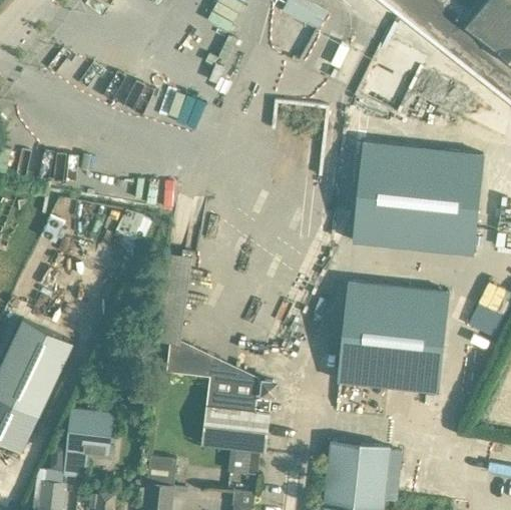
[(327,14),(301,0),(287,0),(282,12),(318,31),(327,14)]
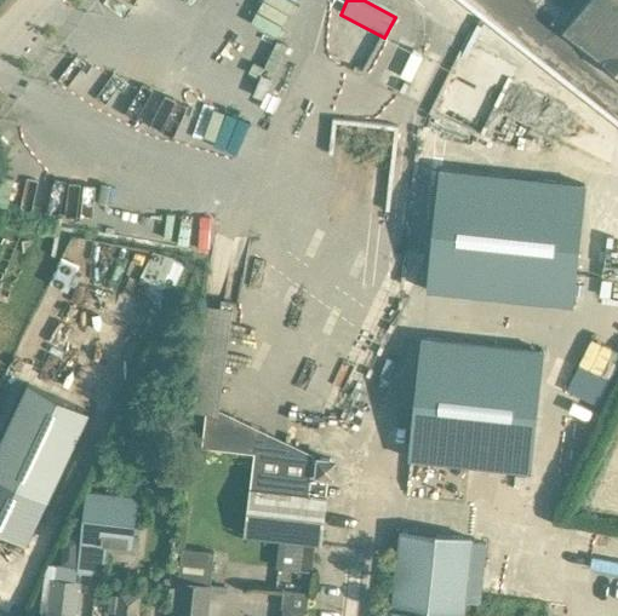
[(617,0),(588,0),(562,33),(617,76),(617,0)]
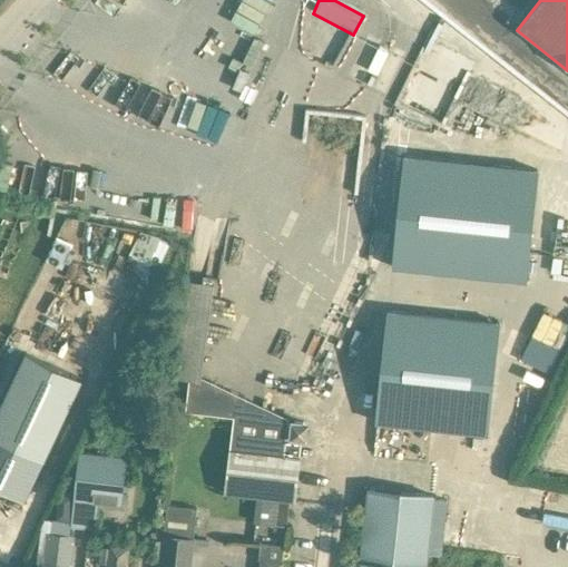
[(378,48),(365,72),(375,77),(388,52),(378,48)]
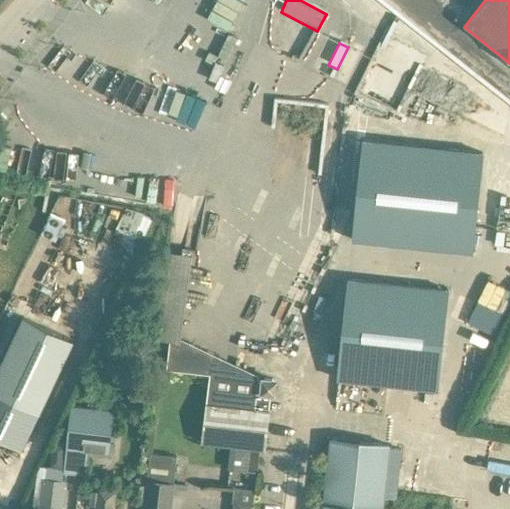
[(391,111),(381,130),(407,143),(417,123),(391,111)]
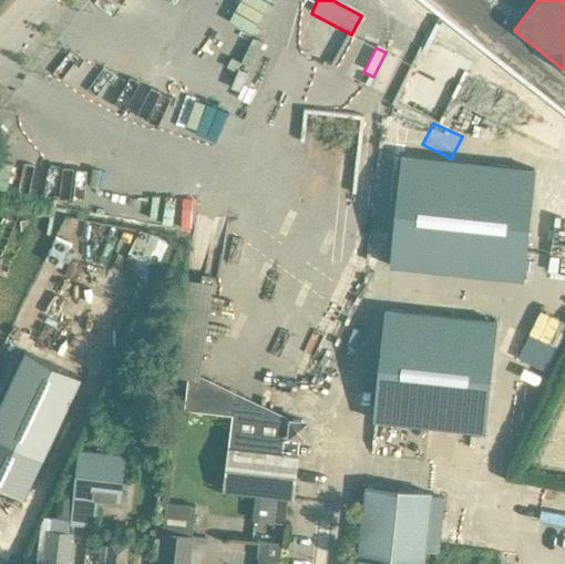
[(401,159),(389,268),(522,283),(533,172),(401,159)]
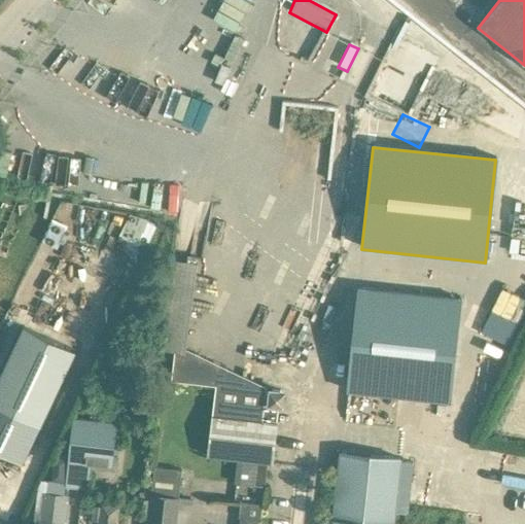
[(184,351),(196,266),(168,260),(156,351),(174,353),(170,382),(215,388),(211,416),(206,457),(235,460),(267,464),(272,465),(276,424),(277,411),(283,411),(285,392),(268,390),(268,395),(265,395),(266,389),(187,353),(184,351)]
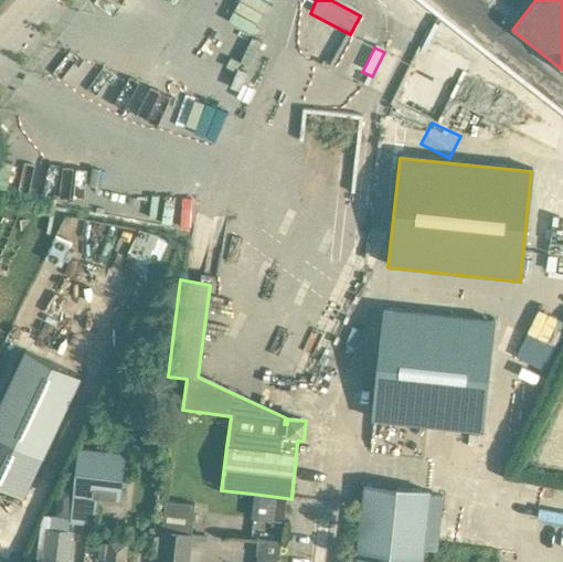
[(383,311),(372,421),(481,433),(494,322),(383,311)]
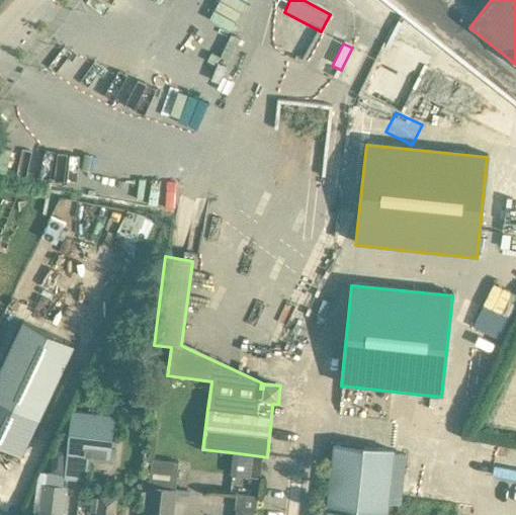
[(73,347),(21,323),(0,368),(0,449),(20,459),(73,347)]
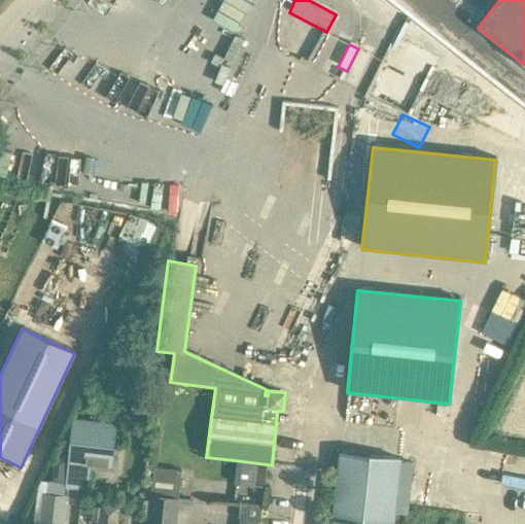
[(250,370),(257,347),(250,344),(243,368),(250,370)]
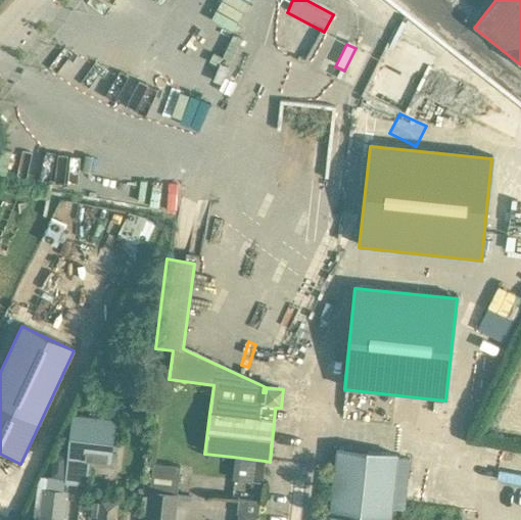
[(143,359),(104,357),(103,369),(103,375),(122,377),(122,372),(122,370),(142,371),(143,359)]
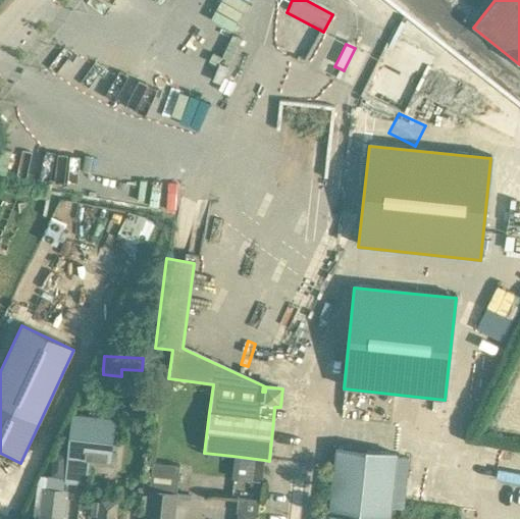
[(111,446),(114,420),(71,416),(66,457),(66,458),(90,461),(96,462),(95,468),(114,470),(117,447),(111,446)]
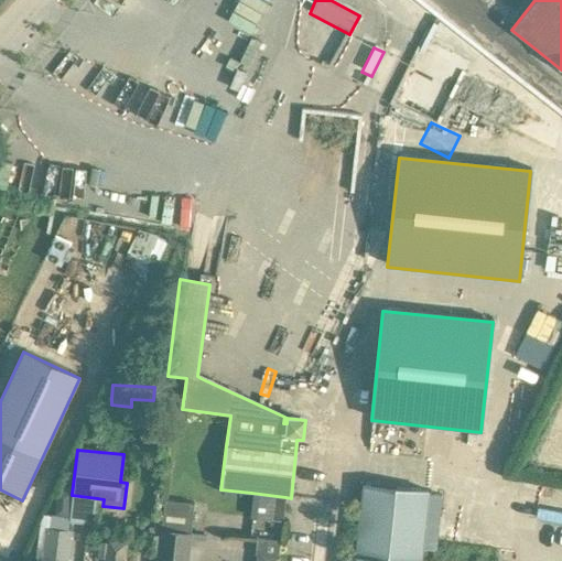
[(419,560),(421,550),(434,551),(441,497),(427,496),(427,493),(364,486),(355,560),(419,560)]
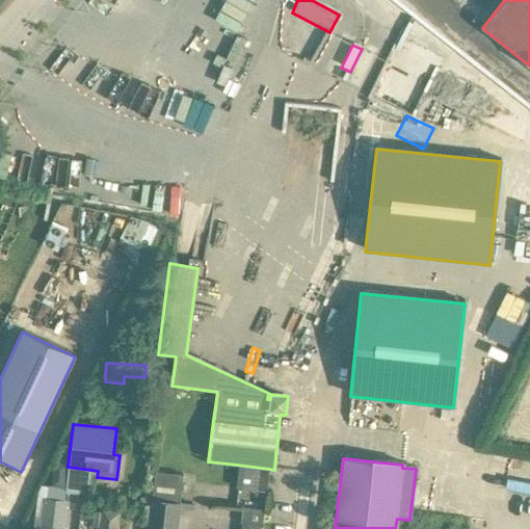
[(49,488),(65,491),(68,467),(68,466),(51,464),(49,488)]
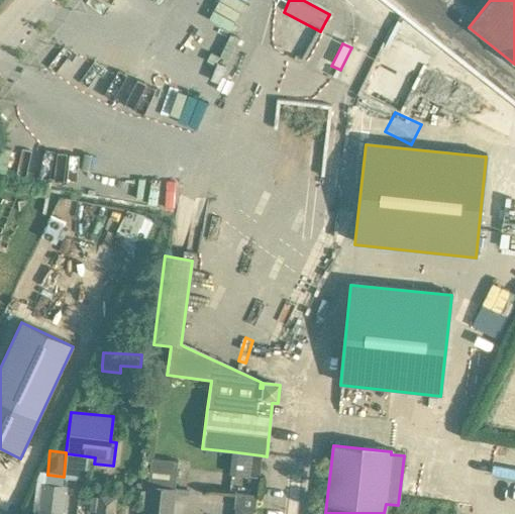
[(175,491),(177,464),(149,460),(146,488),(175,491)]
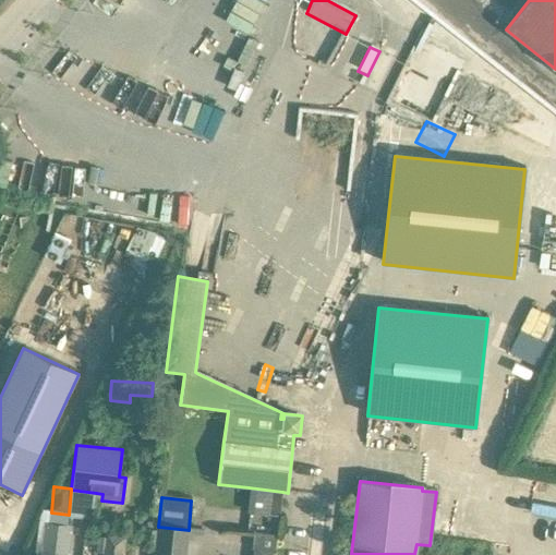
[(555,506),(535,503),(533,518),(555,522),(555,506)]
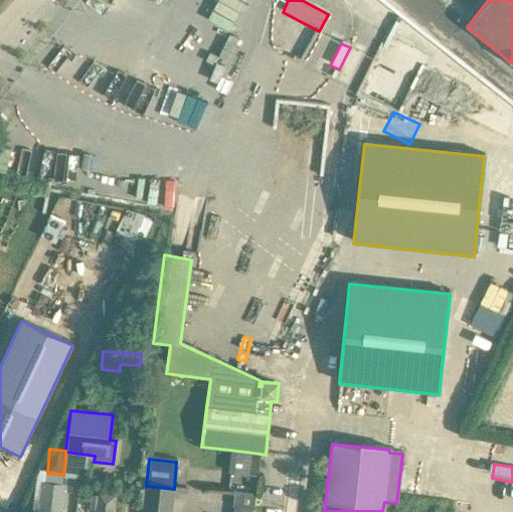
[(61,511),(62,507),(64,487),(61,487),(62,478),(63,475),(47,473),(45,473),(44,485),(41,484),(36,511),(61,511)]
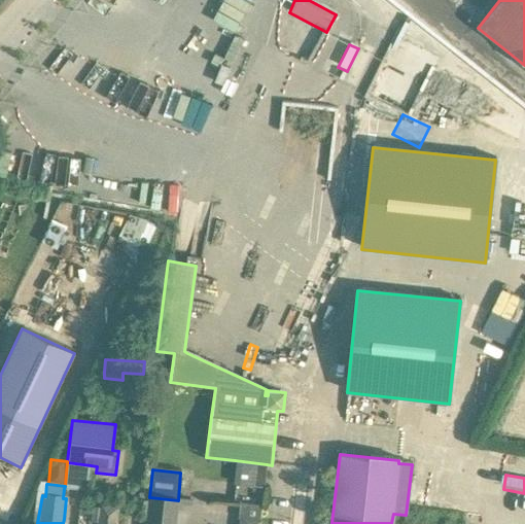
[(174,523),(178,500),(149,497),(149,501),(147,519),(146,523),(174,523)]
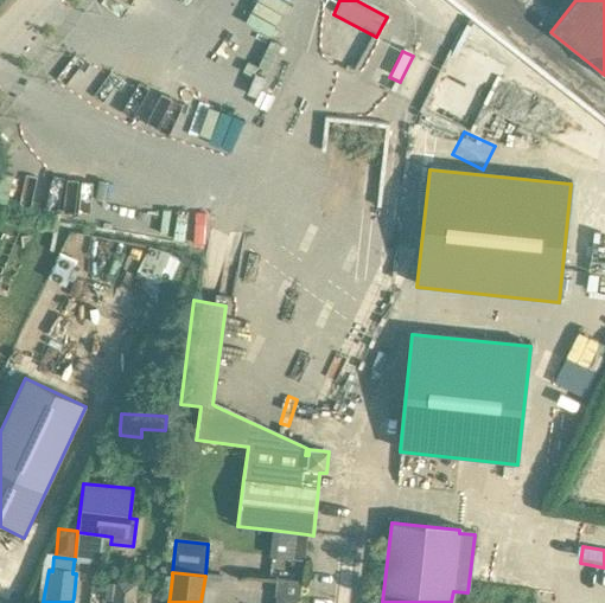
[(172,577),(154,575),(153,595),(170,597),(172,577)]
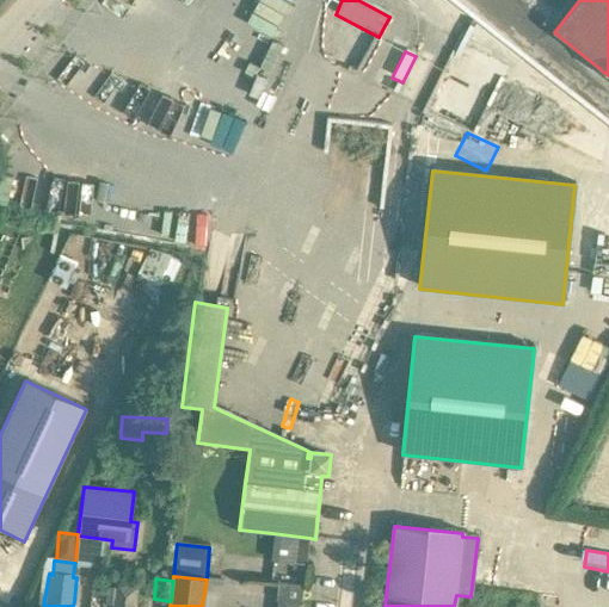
[(134,606),(135,601),(136,586),(115,583),(115,589),(108,588),(108,593),(104,593),(103,606),(134,606)]
